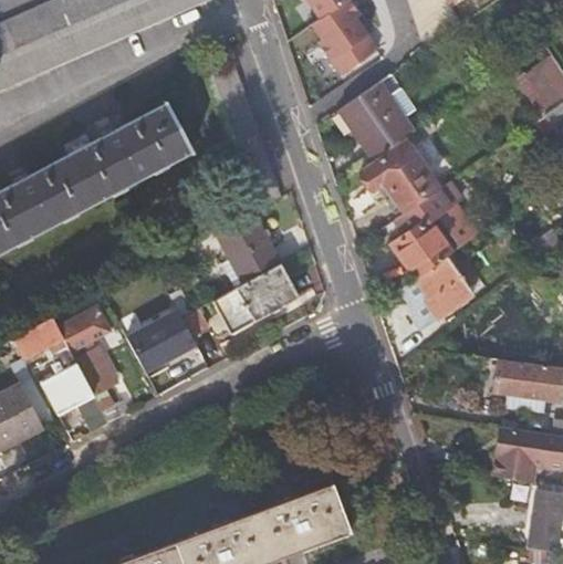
[(0,56),(0,87),(201,0),(128,0),(116,6),(103,11),(90,18),(76,23),(74,23),(74,22),(73,22),(71,22),(69,23),(69,24),(69,27),(63,29),(50,34),(38,40),(23,47),(11,52),(0,56)]
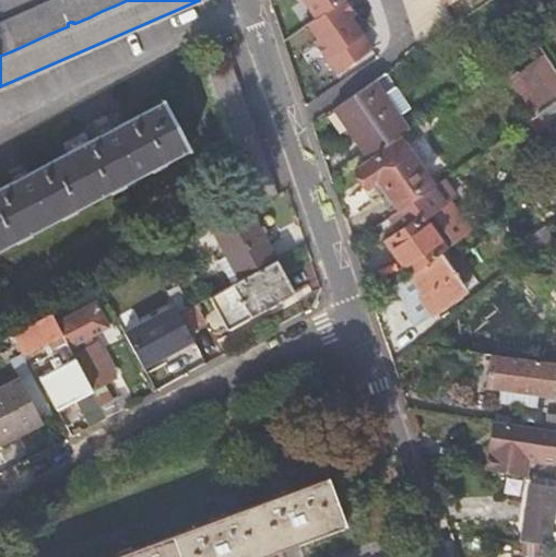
[(305,0),(318,20),(347,1),(349,0),(305,0)]
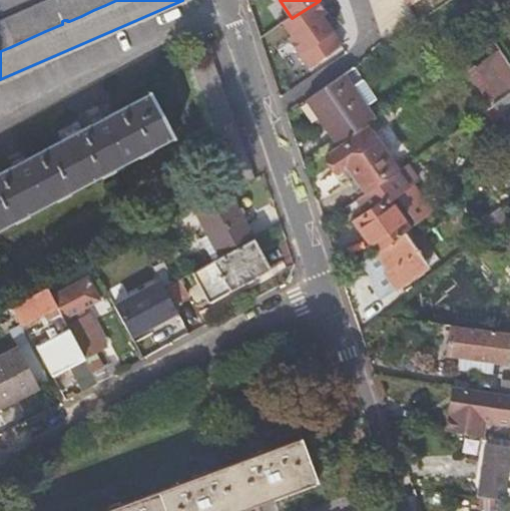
[(292,18),(283,24),(312,69),(348,45),(319,1),(292,18)]
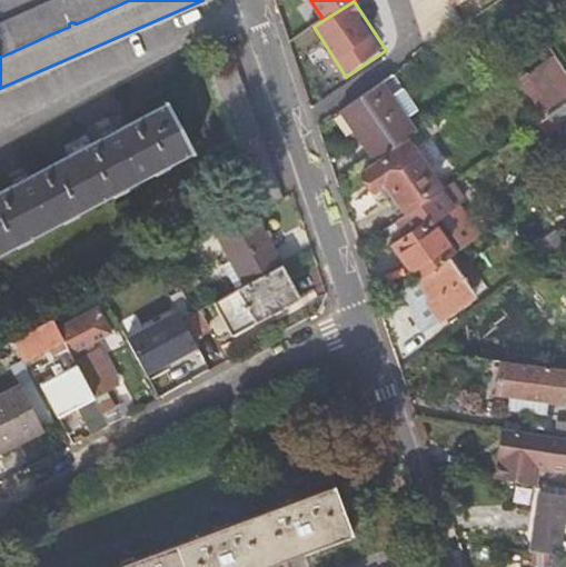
[(562,61),(548,42),(538,49),(552,68),(562,61)]
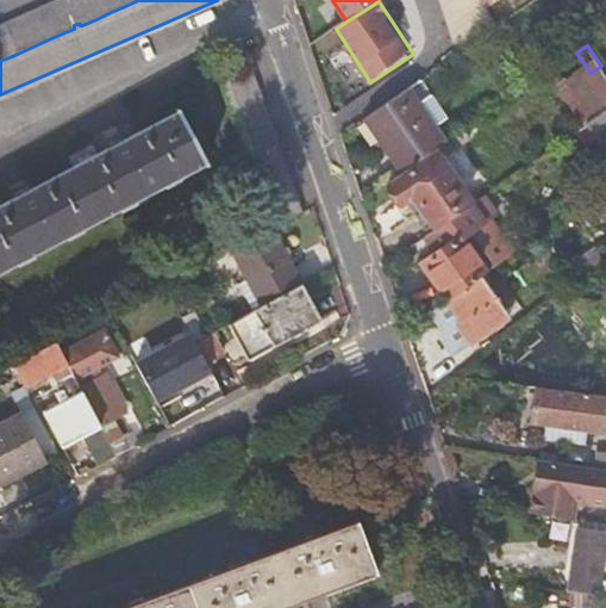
[(411,90),(369,118),(405,172),(438,148),(448,142),(411,90)]
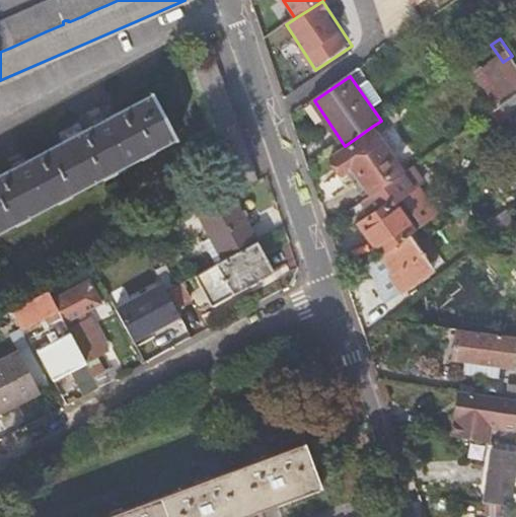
[(0,228),(177,133),(154,89),(0,171),(0,228)]
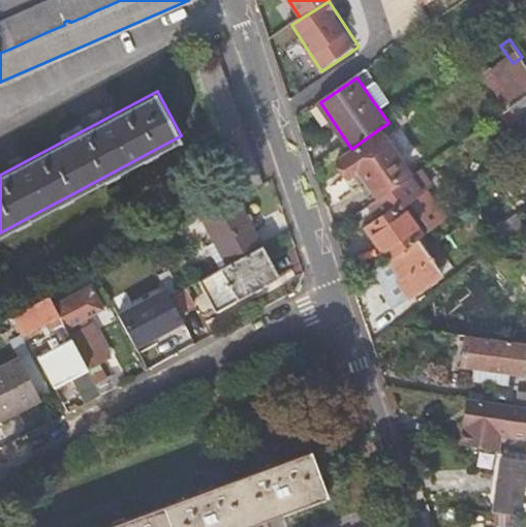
[(402,114),(389,123),(380,128),(383,131),(388,137),(407,123),(402,114)]
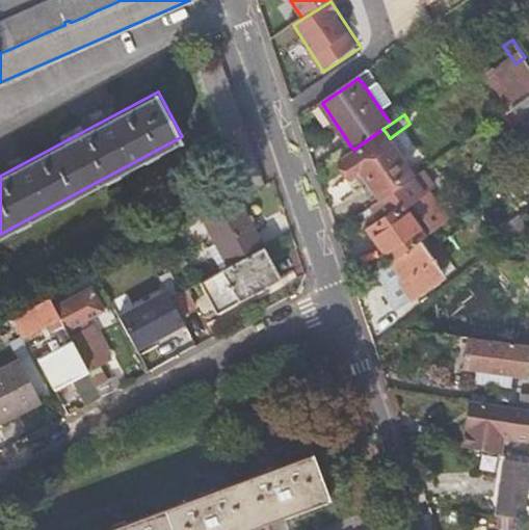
[(386,132),(374,139),(386,156),(396,148),(390,138),(386,132)]
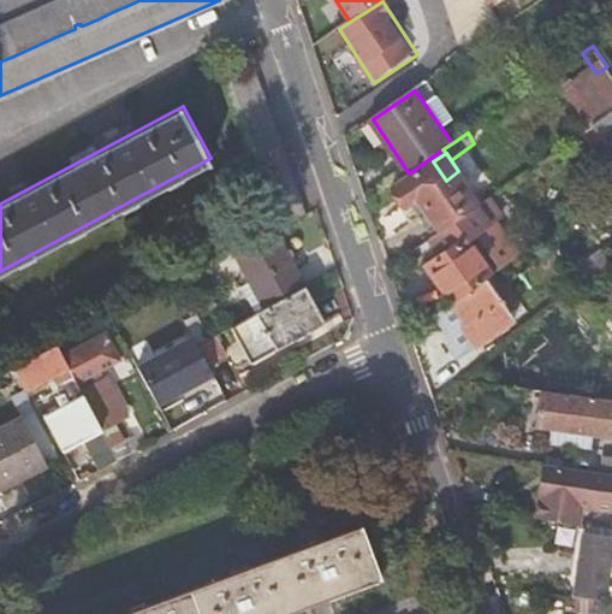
[(446,181),(433,161),(396,188),(409,206),(414,202),(435,231),(477,200),(458,171),(446,181)]
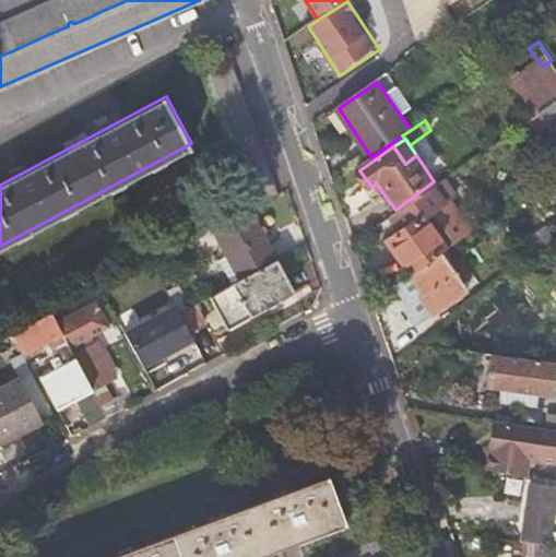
[(409,274),(446,249),(468,233),(448,204),(454,200),(441,181),(389,217),(398,229),(383,239),(409,274)]
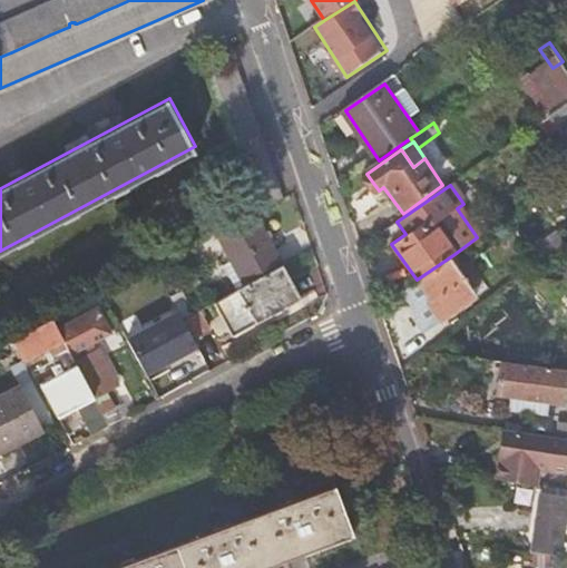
[(255,215),(213,237),(241,291),(282,268),(255,215)]
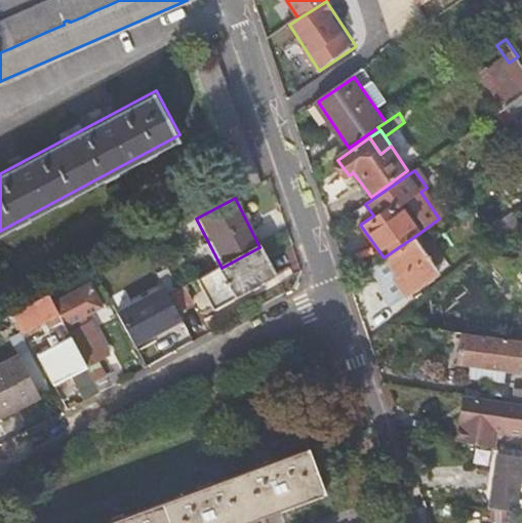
[(494,250),(515,236),(504,220),(483,235),(494,250)]
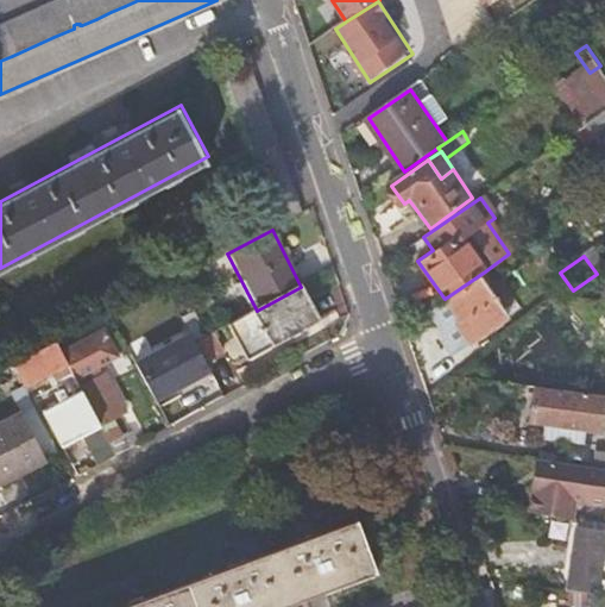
[(485,271),(445,299),(442,301),(467,337),(470,342),(514,310),(485,271)]
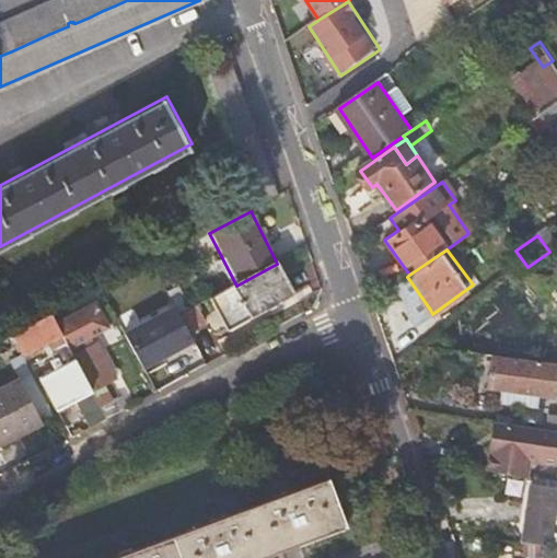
[(163,257),(151,264),(180,315),(190,309),(163,257)]
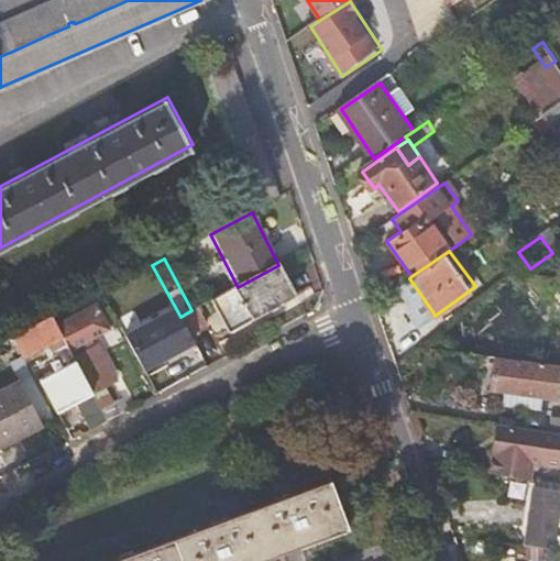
[(278,265),(238,287),(211,300),(228,333),(296,298),(278,265)]
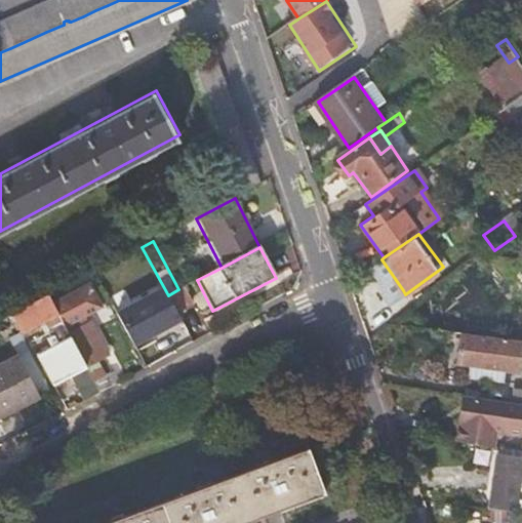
[(382,259),(368,269),(391,299),(403,290),(382,259)]
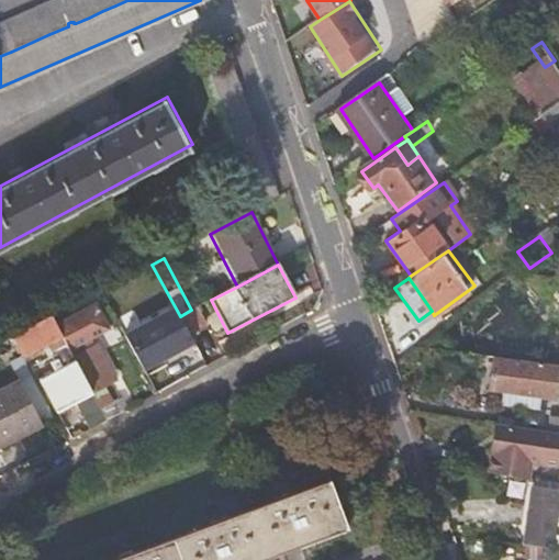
[(64,312),(54,317),(69,348),(111,326),(98,302),(67,318),(64,312)]
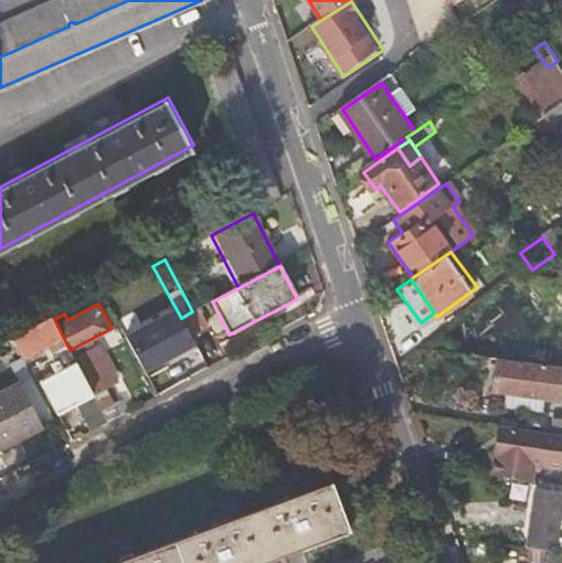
[(197,309),(192,311),(181,318),(193,340),(209,333),(197,309)]
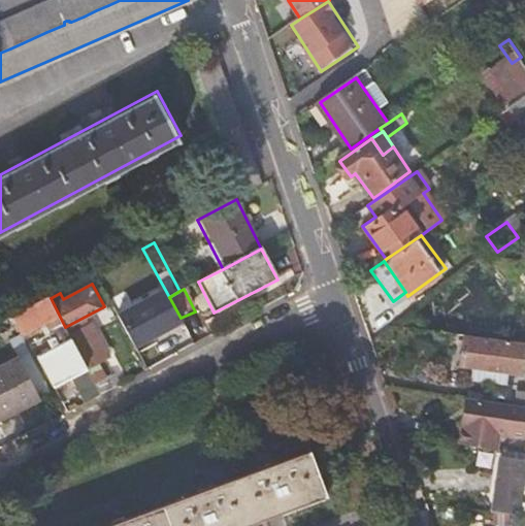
[(51,298),(13,318),(24,337),(48,325),(59,346),(39,356),(46,369),(50,367),(58,383),(72,375),(88,404),(102,397),(93,380),(76,349),(70,337),(65,327),(51,298)]
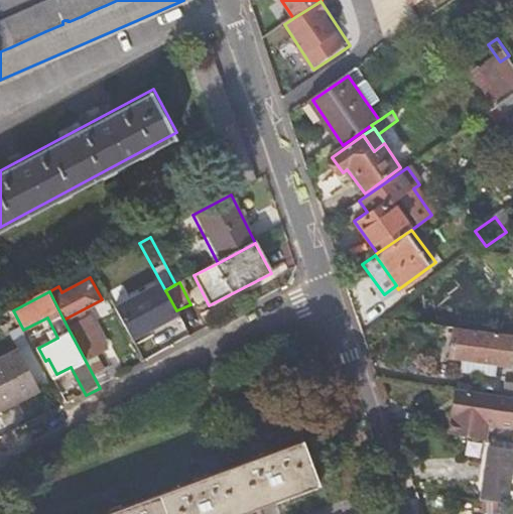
[(75,341),(91,371),(102,365),(97,355),(108,348),(92,316),(69,330),(75,341)]
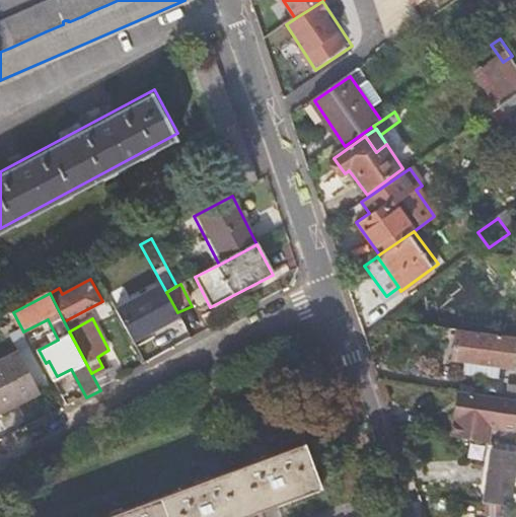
[(515,337),(493,334),(492,340),(459,335),(454,360),(512,369),(515,345),(515,337)]
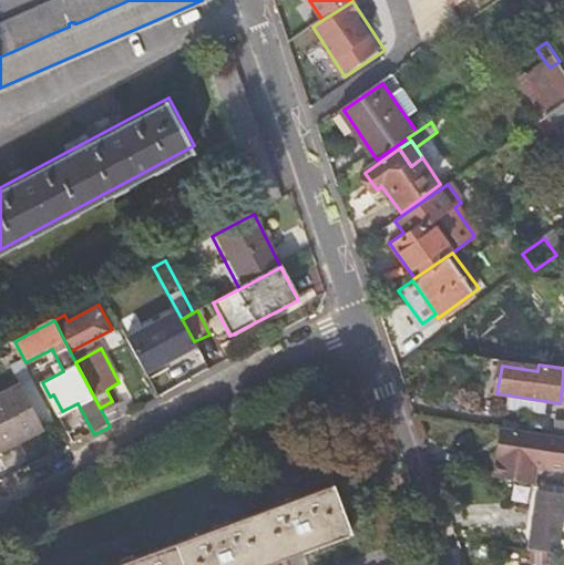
[(0,451),(43,428),(22,388),(0,399),(0,451)]
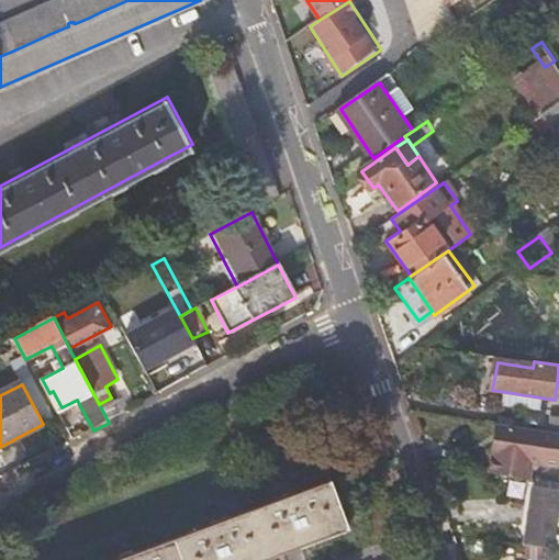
[(558,433),(555,433),(500,425),(492,473),(535,480),(538,462),(558,466),(558,433)]
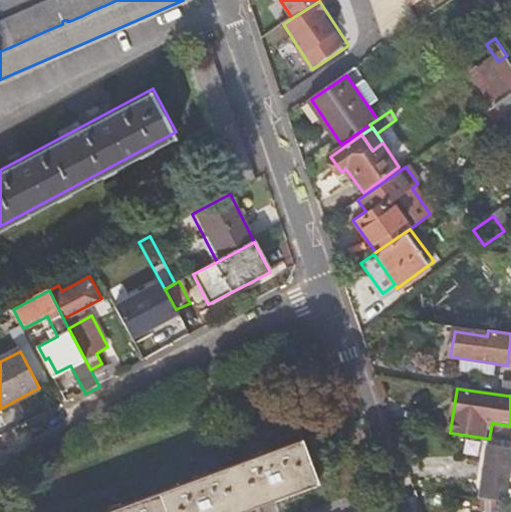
[(301,442),(109,511),(238,511),(315,483),(301,442)]
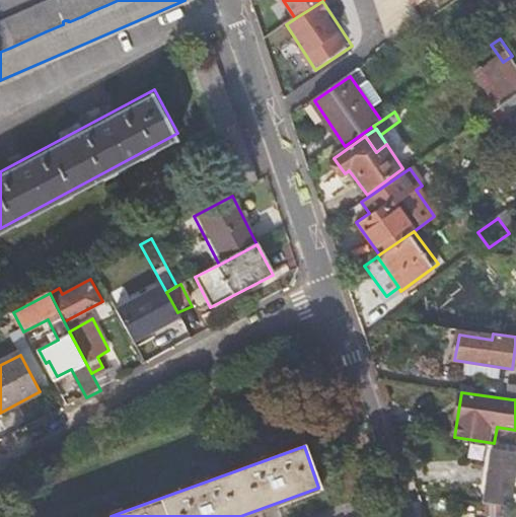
[(490,503),(515,507),(515,451),(501,449),(498,449),(490,503)]
